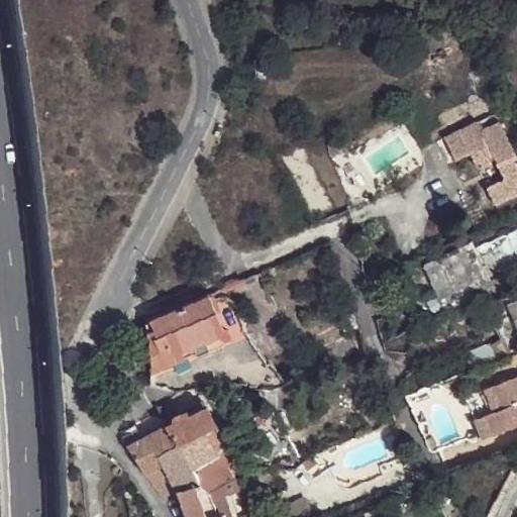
[(490,113),(473,122),(477,131),(495,122),(490,113)]
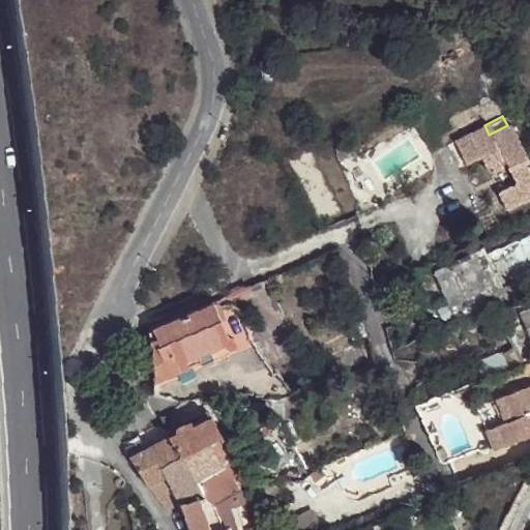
[(489,135),(484,125),(449,143),(463,168),(477,160),(484,174),(504,165),(512,183),(495,193),(503,210),(529,197),(529,171),(507,125),(489,135)]
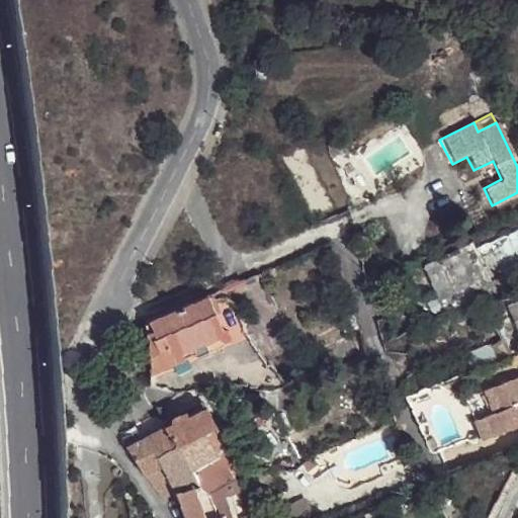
[(347,140),(327,147),(332,159),(352,153),(347,140)]
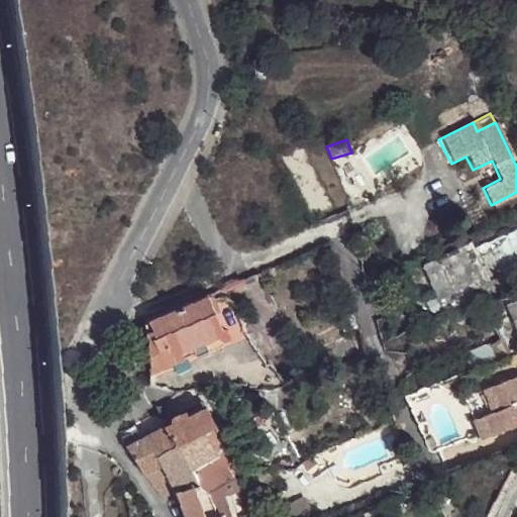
[(489,285),(475,249),(473,242),(424,267),(442,311),(490,287),(489,285)]
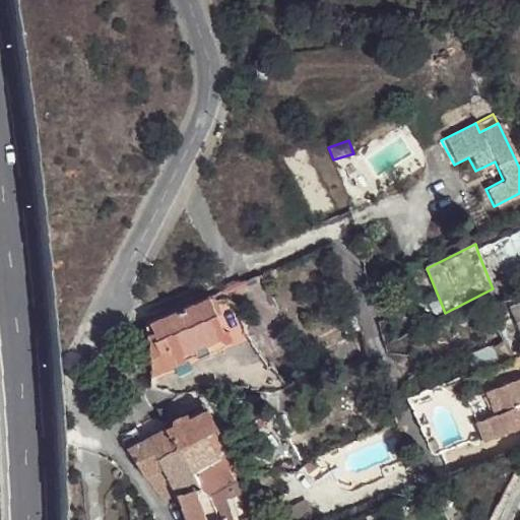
[(499,324),(512,359),(519,354),(519,291),(492,306),(499,324)]
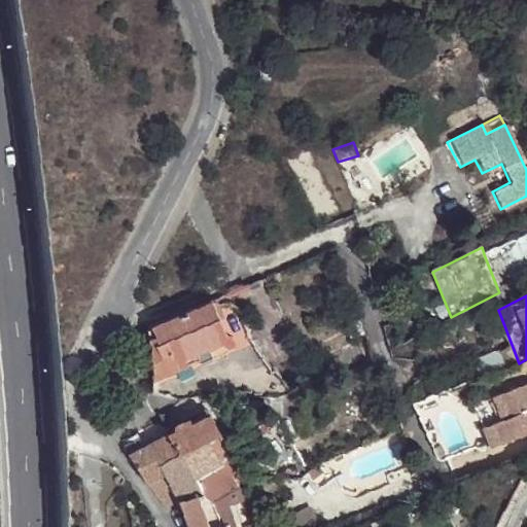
[(238,317),(230,300),(226,301),(225,300),(161,327),(157,329),(173,364),(197,355),(210,348),(209,345),(221,339),(222,347),(223,349),(230,353),(237,352),(242,348),(244,342),(243,335),(236,318),(238,317)]
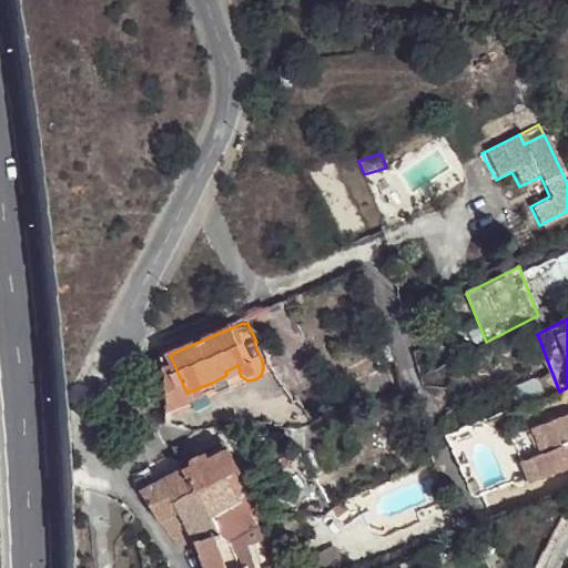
[(538,356),(545,354),(537,334),(530,337),(538,356)]
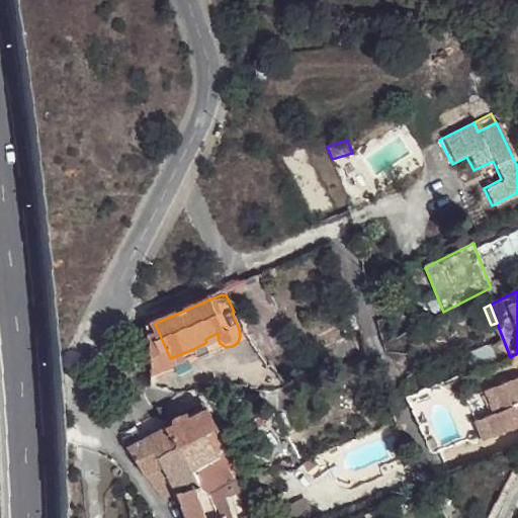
[(152,320),(144,323),(150,373),(172,364),(170,358),(155,324),(152,320)]
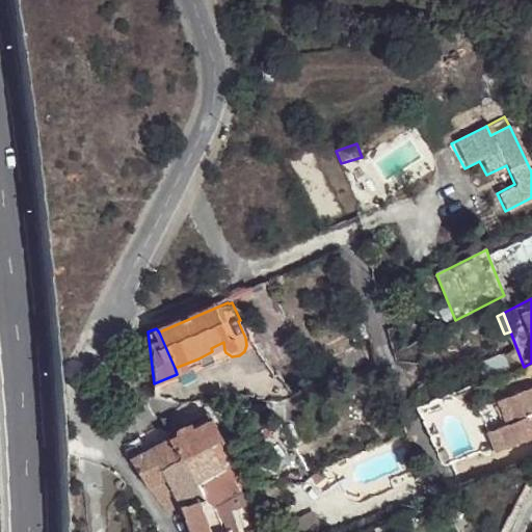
[(505,374),(524,367),(510,331),(504,334),(491,339),(505,374)]
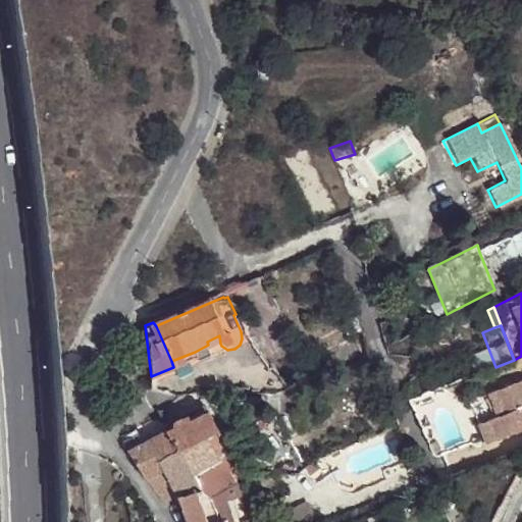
[(171,361),(173,367),(197,358),(195,352),(171,361)]
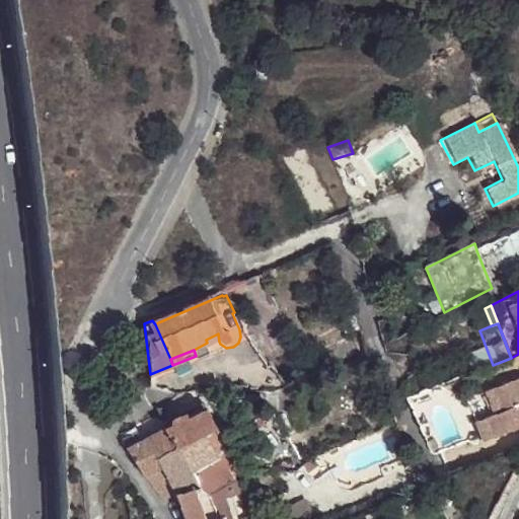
[(492,417),(474,424),(480,443),(518,428),(518,379),(484,393),(492,417)]
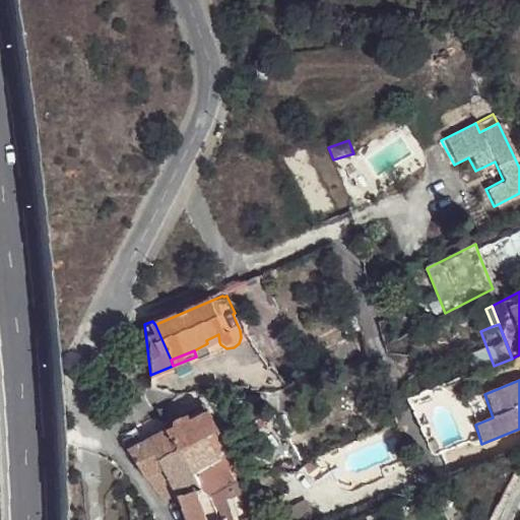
[(164,423),(167,429),(205,411),(202,404),(164,423)]
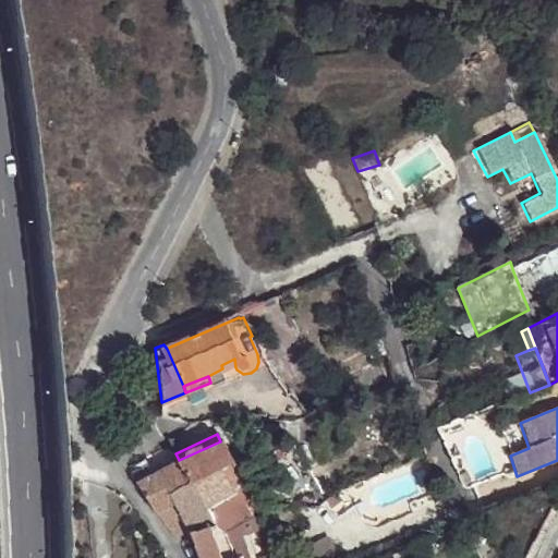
[(220,441),(179,460),(205,501),(208,502),(214,521),(209,523),(225,533),(240,526),(240,523),(251,518),(226,463),(231,460),(220,441)]
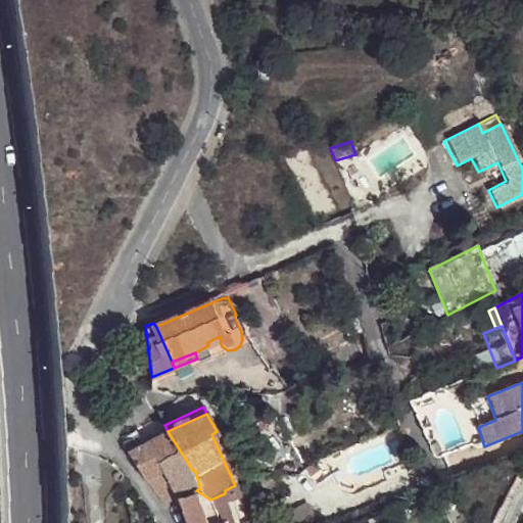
[(130,435),(120,439),(142,477),(160,469),(162,469),(171,484),(192,470),(168,431),(142,441),(141,438),(134,441),(130,435)]
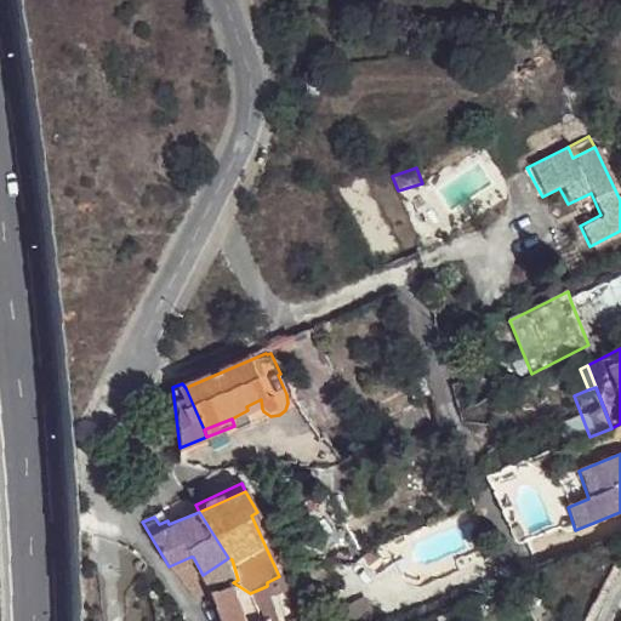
[(191,557),(169,567),(180,587),(203,575),(193,557),(191,557)]
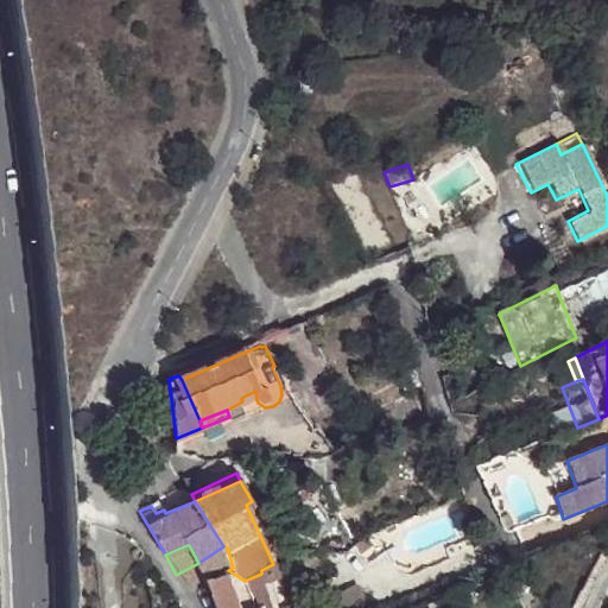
[(227,548),(223,546),(198,563),(204,578),(228,570),(233,568),(227,548)]
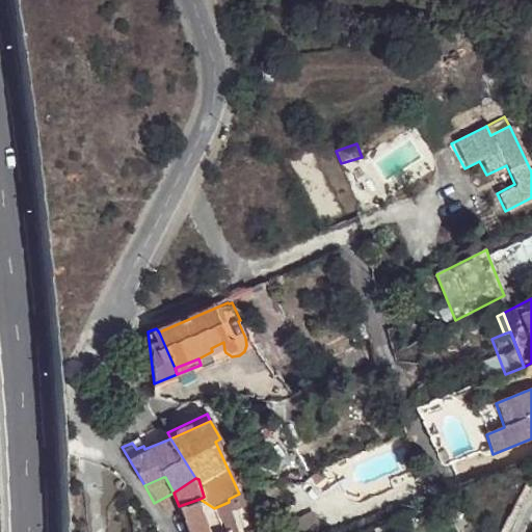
[(214,508),(221,531),(233,531),(236,531),(228,510),(242,505),(240,497),(229,502),(214,508)]
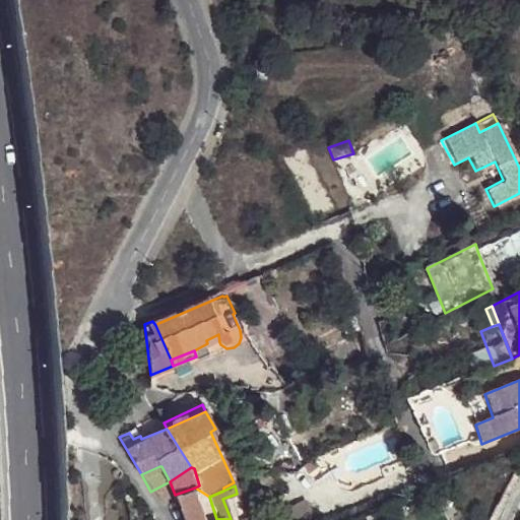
[(175,495),(184,519),(216,519),(209,497),(195,488),(175,495)]
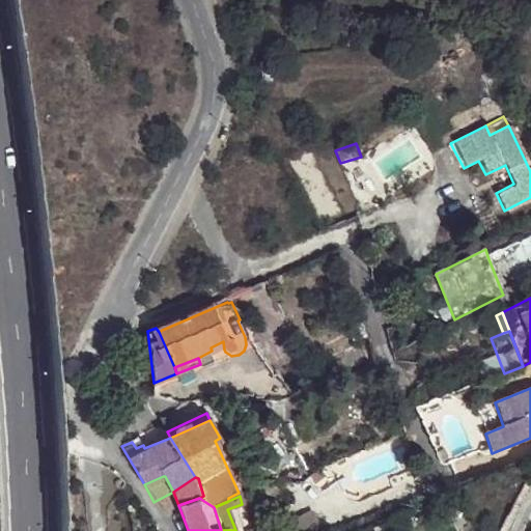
[(262,530),(304,530),(316,527),(307,515),(262,530)]
